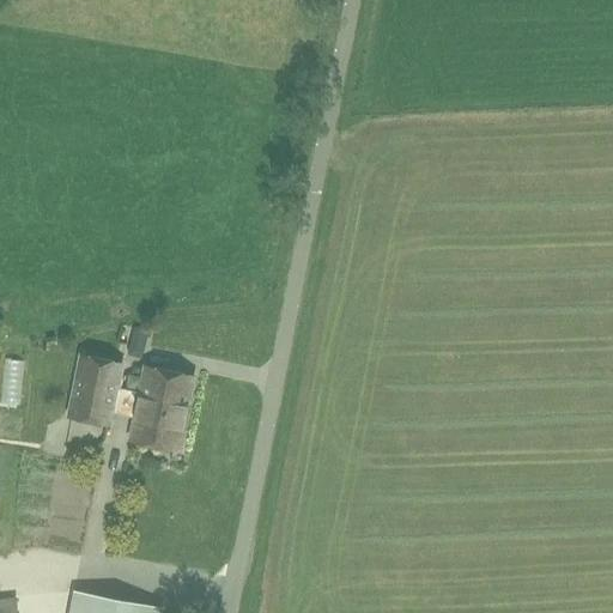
[(82,357),(73,398),(70,417),(110,425),(113,412),(117,390),(122,365),(82,357)]
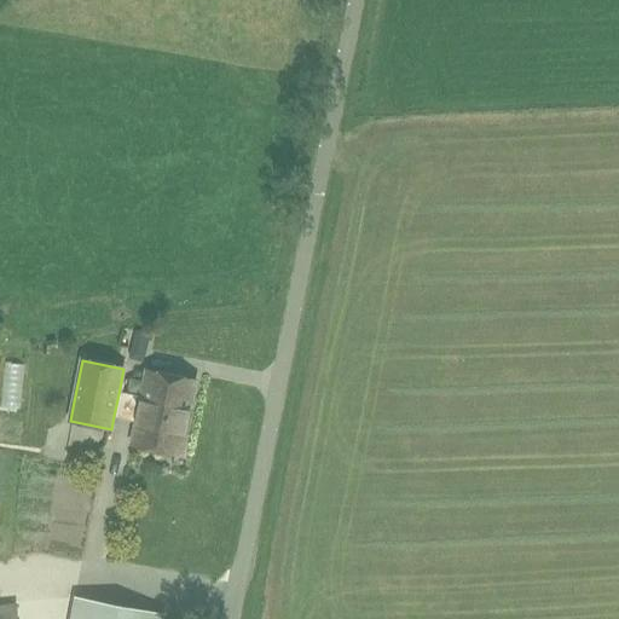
[(142,399),(119,394),(114,416),(138,421),(133,444),(181,455),(196,382),(148,372),(142,399)]
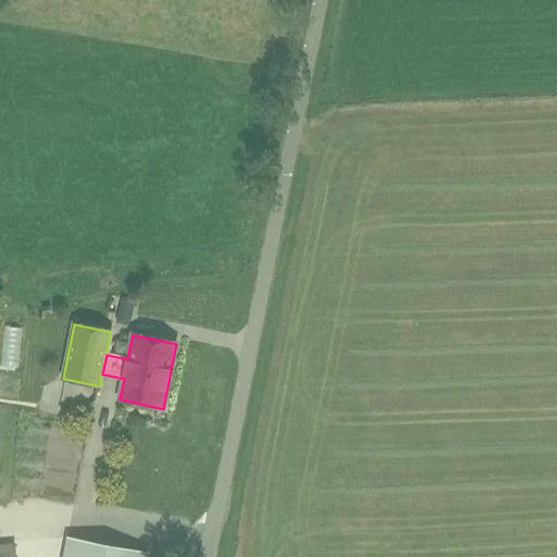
[(76,443),(76,422),(44,421),(44,443),(76,443)]
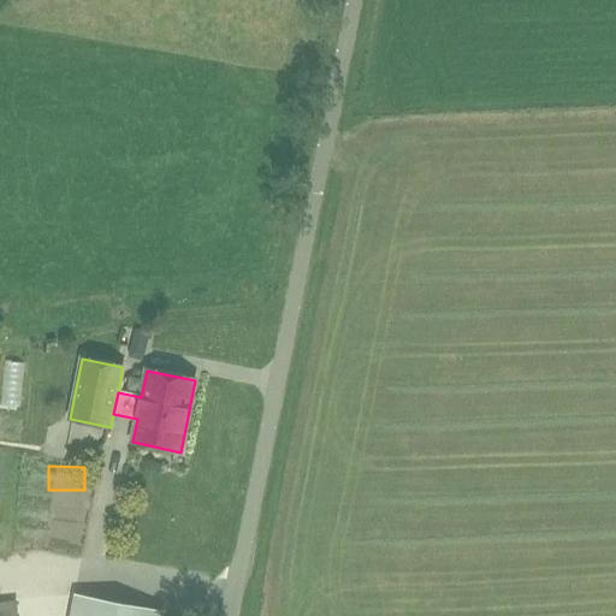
[(70,615),(163,615),(165,612),(75,596),(70,615)]
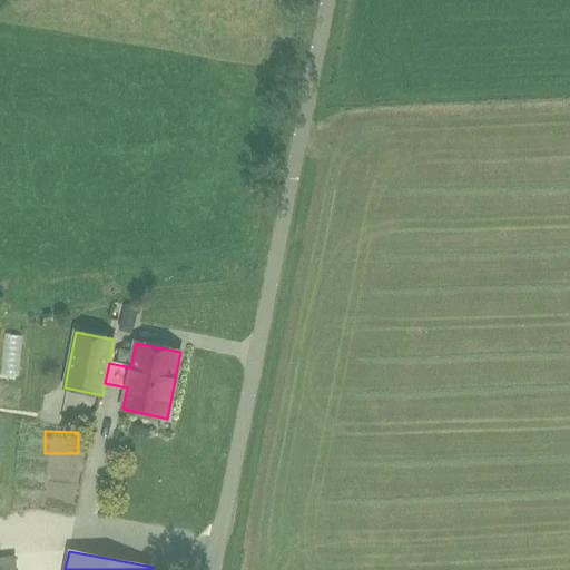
[(0,569),(16,569),(15,558),(0,558),(0,569)]
